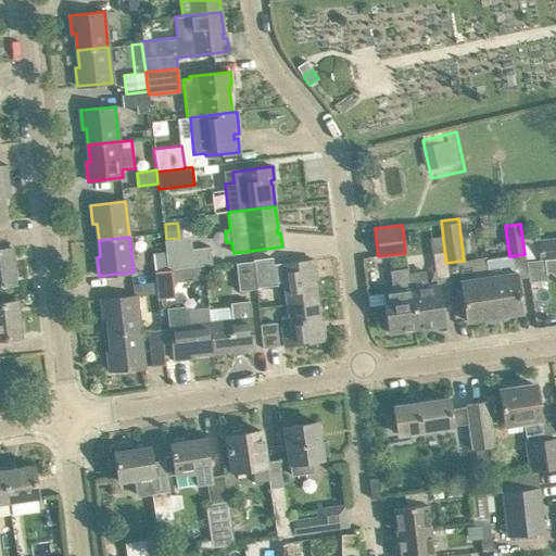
[(555,239),(539,241),(540,260),(544,260),(555,257),(555,239)]
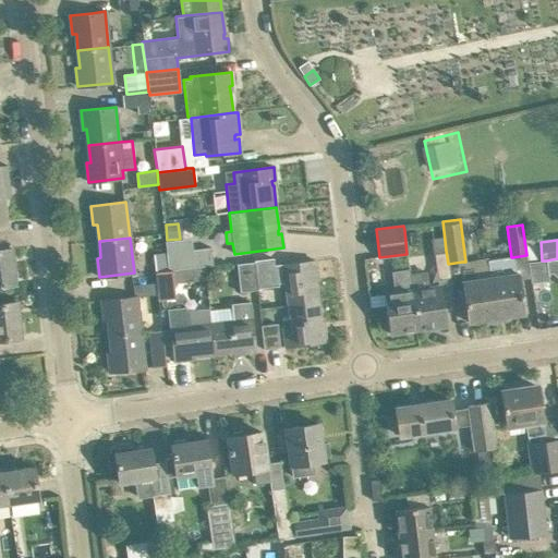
[(192,250),(167,253),(168,270),(172,269),(181,268),(213,265),(210,247),(192,250)]
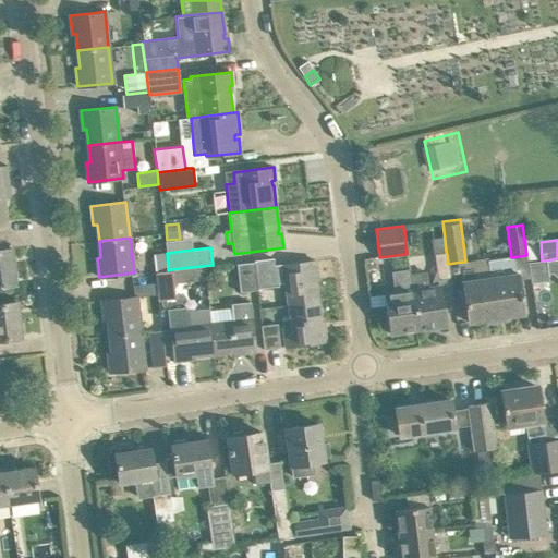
[(0,284),(14,283),(10,249),(0,249),(0,284)]
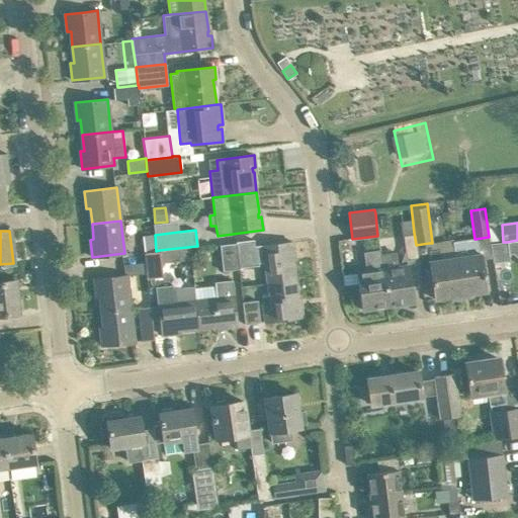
[(414,233),(401,234),(405,259),(418,257),(416,245),(414,233)]
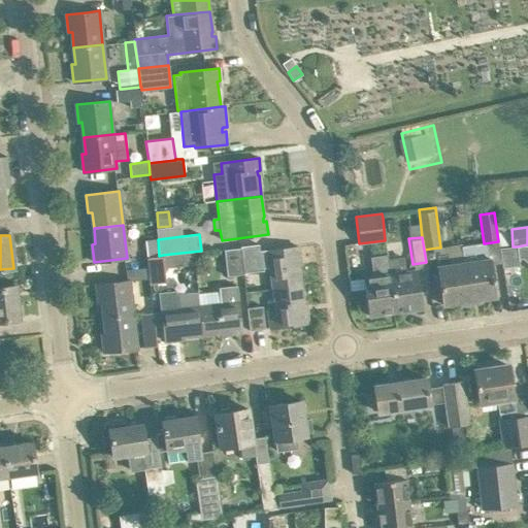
[(159,256),(158,239),(145,240),(147,257),(159,256)]
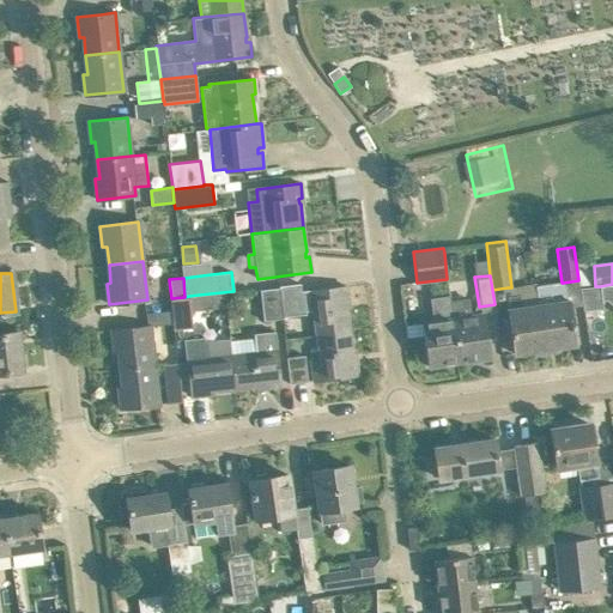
[(535,286),(538,304),(545,350),(576,345),(569,299),(565,301),(563,283),(562,283),(535,286)]
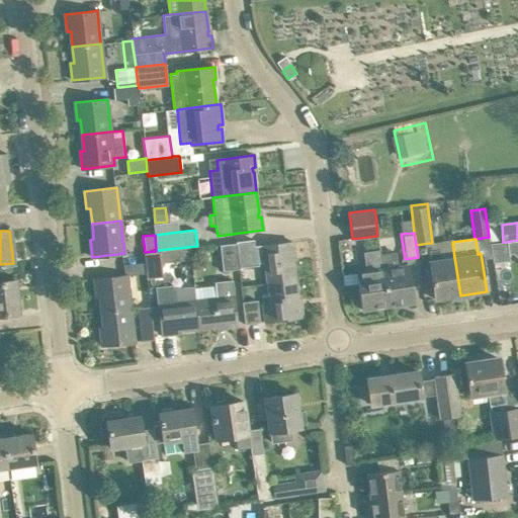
[(264,262),(267,283),(295,279),(292,259),(291,259),(291,255),(294,255),(292,242),(255,247),(254,240),(236,242),(236,243),(239,269),(239,267),(258,265),(258,263),(264,262)]
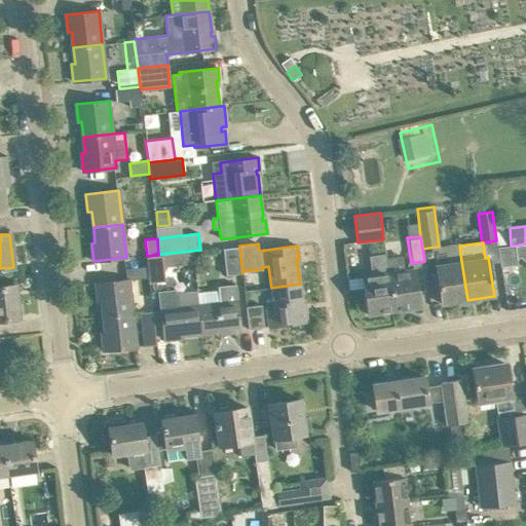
[(525,243),(515,246),(516,258),(521,258),(525,261),(525,260),(525,243)]
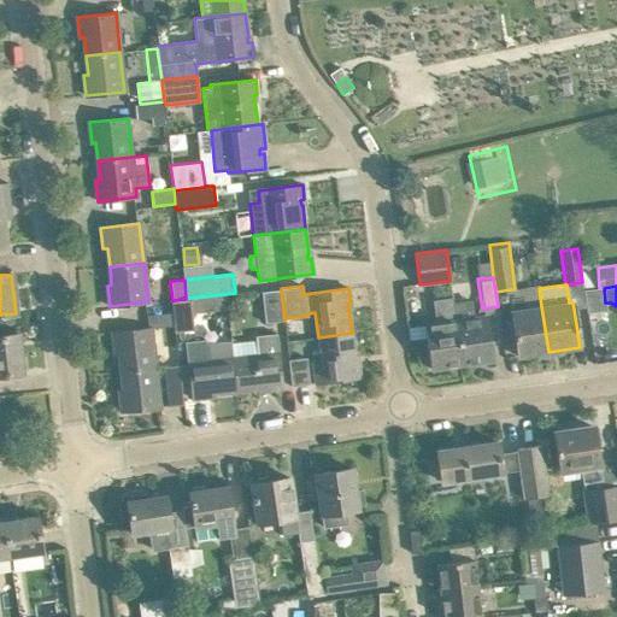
[(599,288),(583,289),(586,306),(587,312),(606,311),(605,303),(604,288),(599,288)]
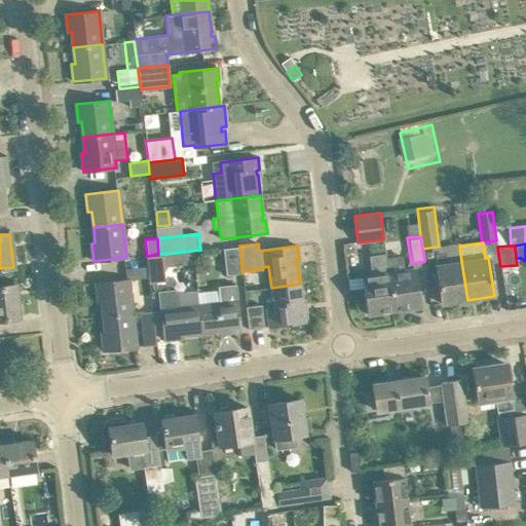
[(226,275),(242,273),(239,247),(223,249),(226,275)]
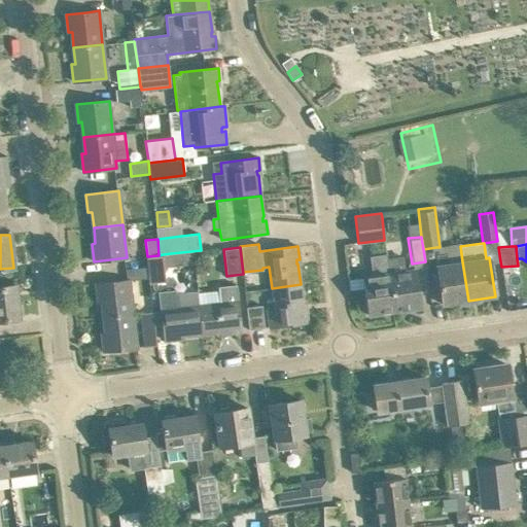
[(443,305),(468,301),(462,261),(449,264),(447,253),(438,254),(436,247),(423,249),(425,261),(427,273),(437,272),(443,305)]
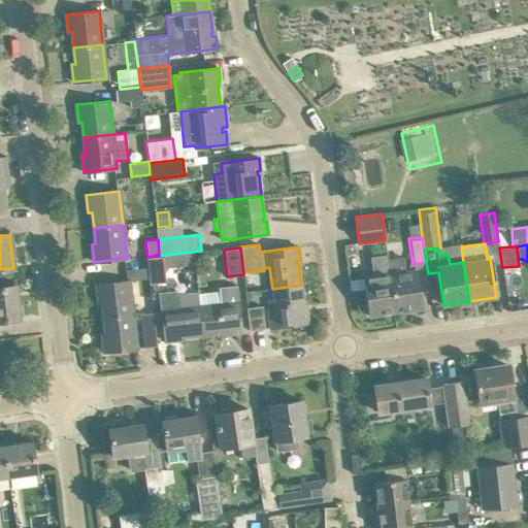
[(372,276),(364,278),(369,316),(396,311),(391,274),(388,260),(387,254),(369,257),(372,276)]
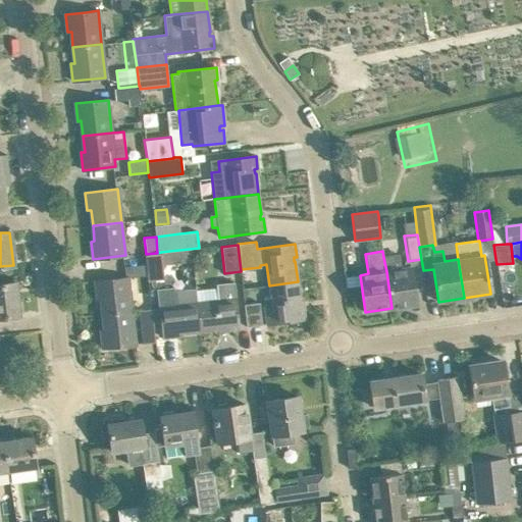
[(161,252),(157,253),(146,254),(148,280),(164,279),(162,260),(161,252)]
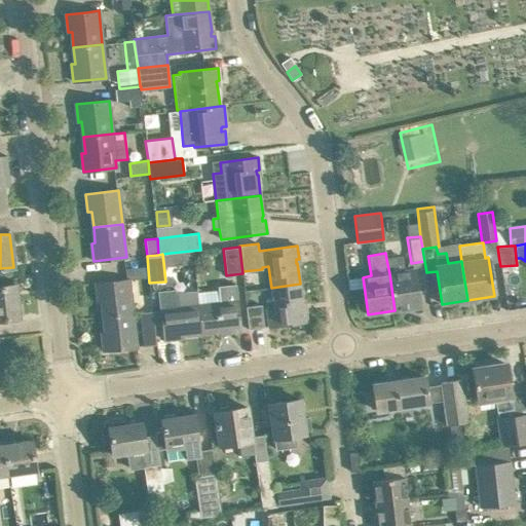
[(389,273),(395,310),(421,307),(417,282),(427,280),(426,272),(424,261),(411,263),(412,272),(404,273),(401,256),(386,259),(389,273)]
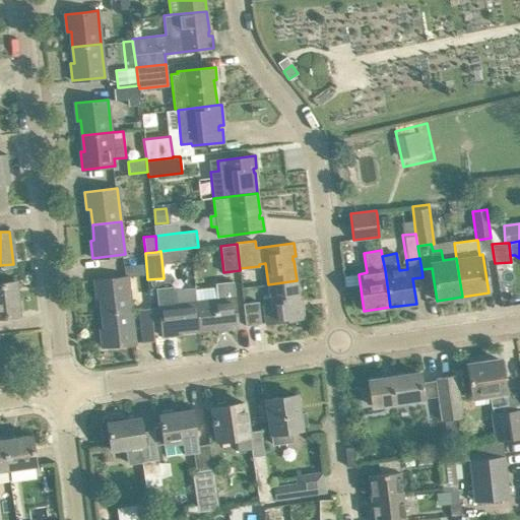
[(101,298),(103,313),(131,310),(127,277),(94,280),(96,298),(101,298)]
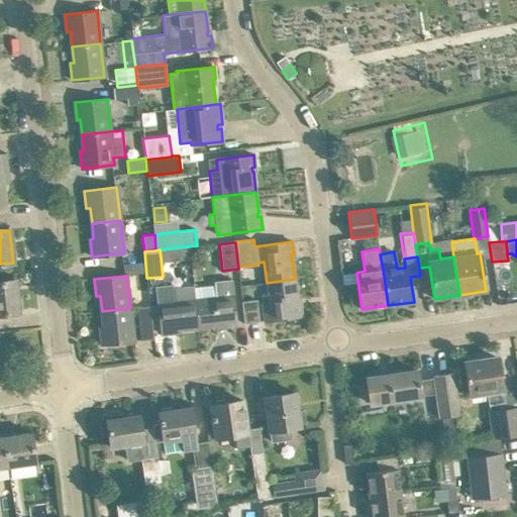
[(295,279),(267,283),(270,304),(262,305),(265,321),(302,316),(300,304),(297,304),(297,300),(295,279)]
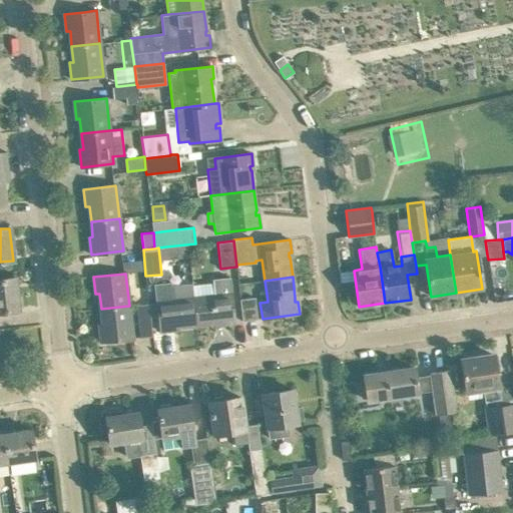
[(0,279),(0,311),(19,310),(18,308),(23,306),(22,297),(17,295),(15,278),(0,279)]
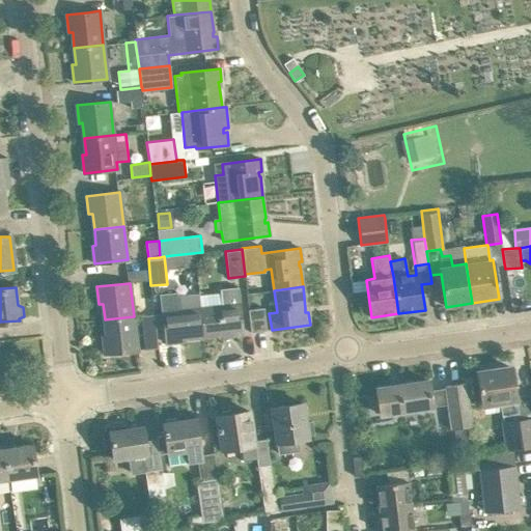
[(229,336),(243,335),(238,287),(219,289),(221,304),(200,307),(204,337),(225,334),(225,333),(229,333),(229,336)]
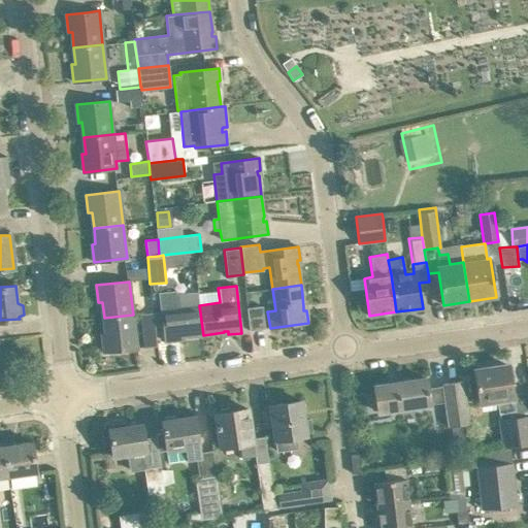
[(199,305),(198,293),(176,296),(176,291),(159,293),(165,341),(177,340),(177,336),(182,336),(182,337),(203,335),(199,305)]
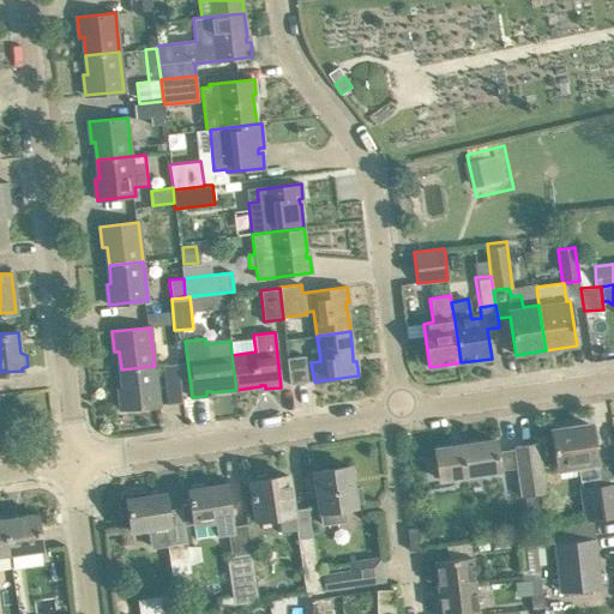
[(164,344),(167,365),(178,363),(175,343),(164,344)]
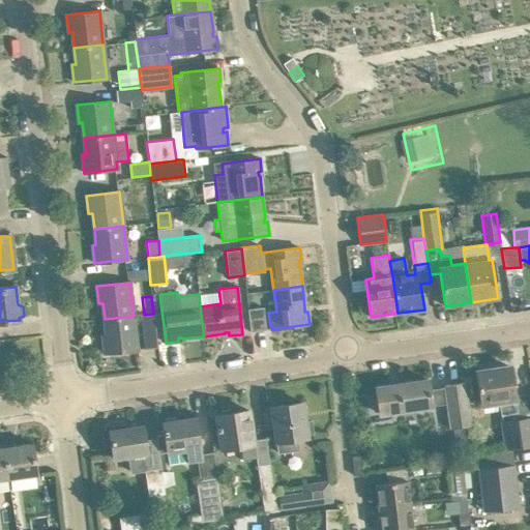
[(247,310),(251,332),(266,330),(263,307),(247,310)]
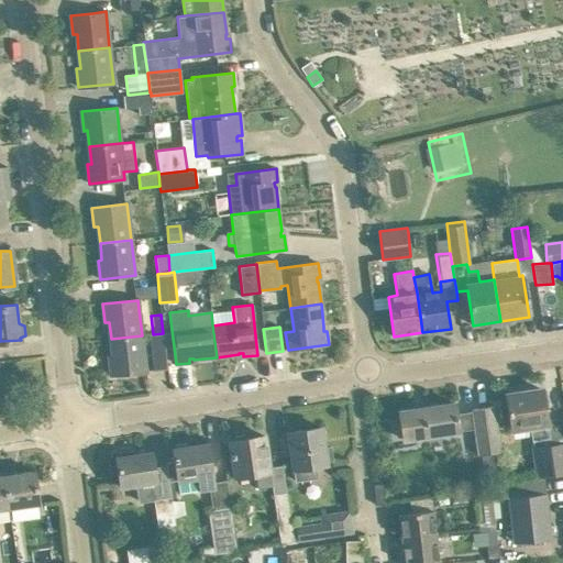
[(163,333),(153,334),(151,334),(154,371),(166,370),(163,333)]
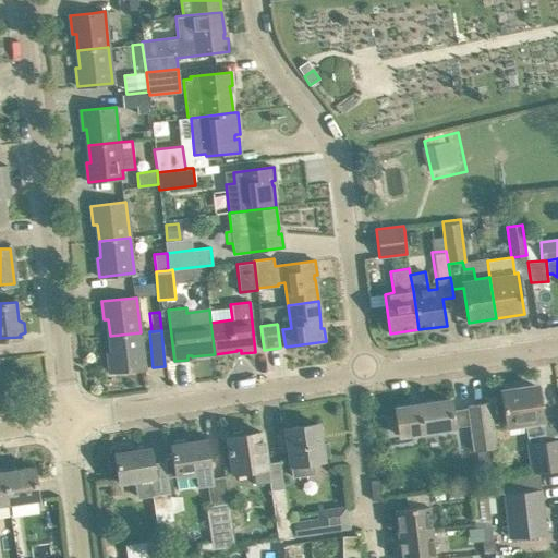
[(141,332),(110,336),(111,352),(108,353),(110,372),(144,368),(141,332)]
